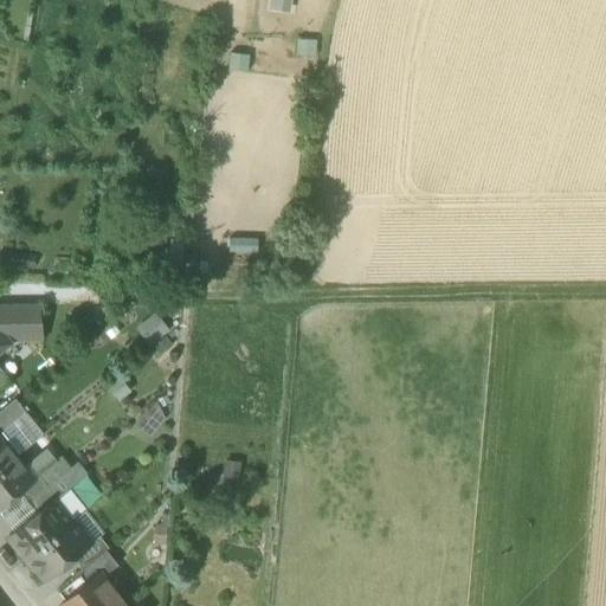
[(270,0),(269,10),(290,13),(291,0),(270,0)]
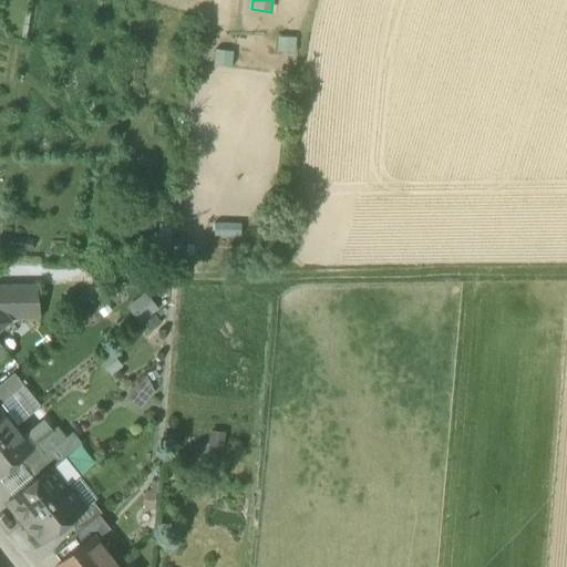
[(297,38),(278,37),(277,53),(297,53),(297,38)]
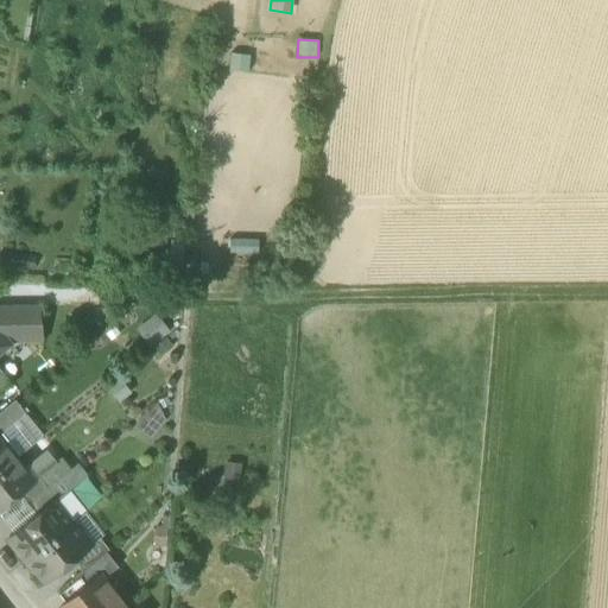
[(251,57),(232,54),(229,70),(248,73),(251,57)]
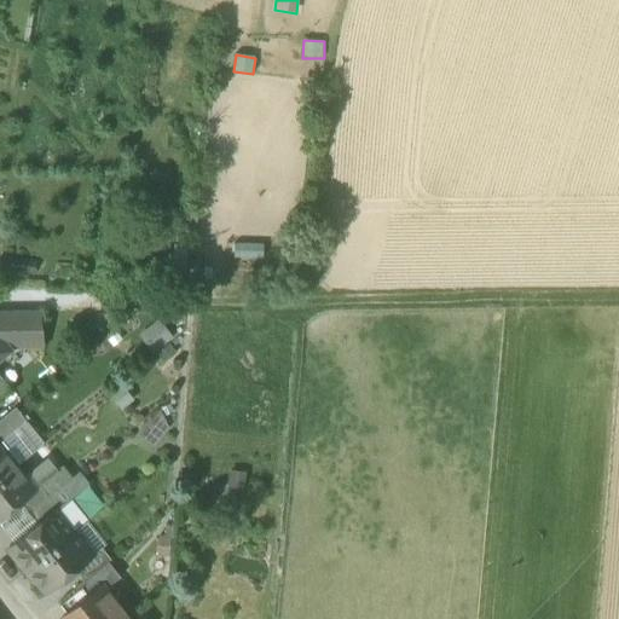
[(264,244),(235,244),(235,260),(264,260),(264,244)]
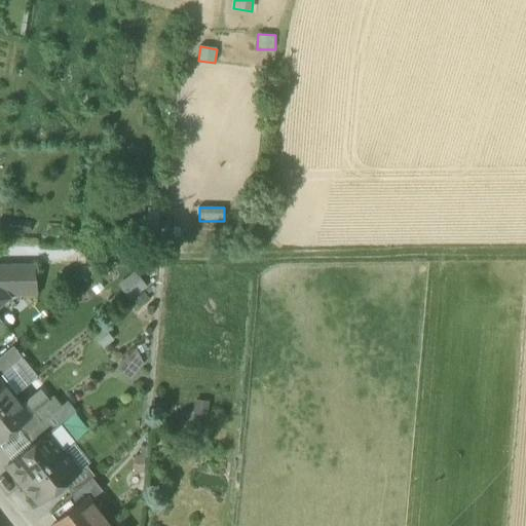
[(38,296),(34,265),(0,265),(0,286),(8,296),(38,296)]
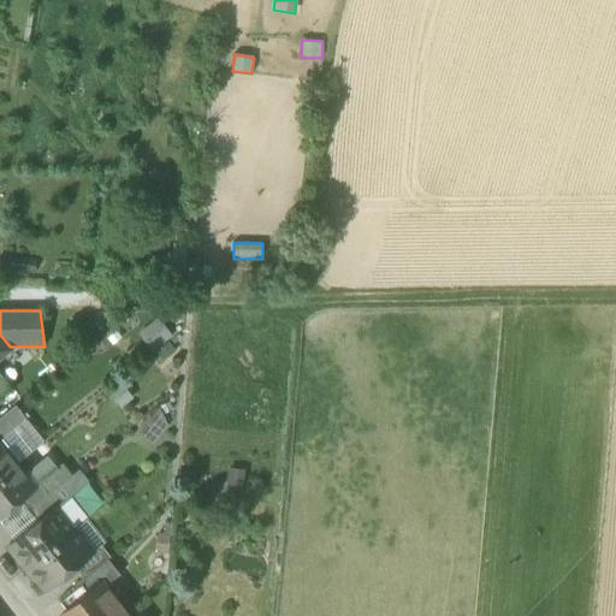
[(173,337),(159,318),(137,335),(152,354),(173,337)]
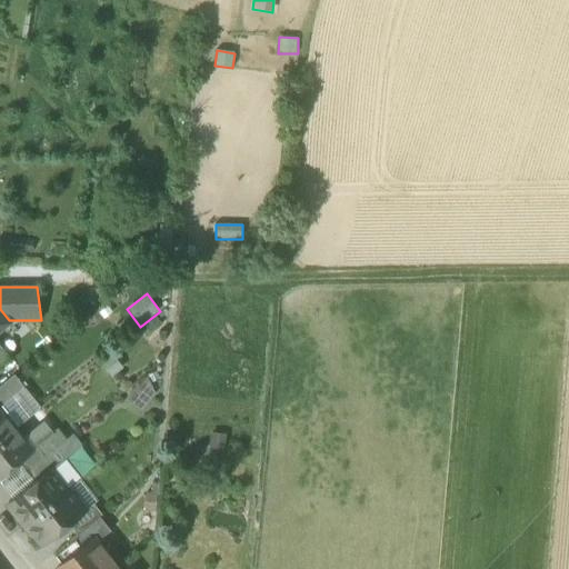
[(0,330),(10,322),(9,320),(0,309),(0,330)]
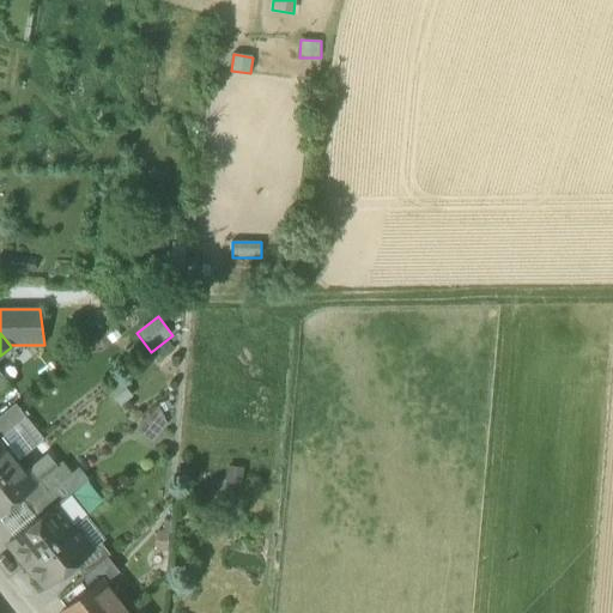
[(0,398),(13,387),(8,382),(0,371),(0,398)]
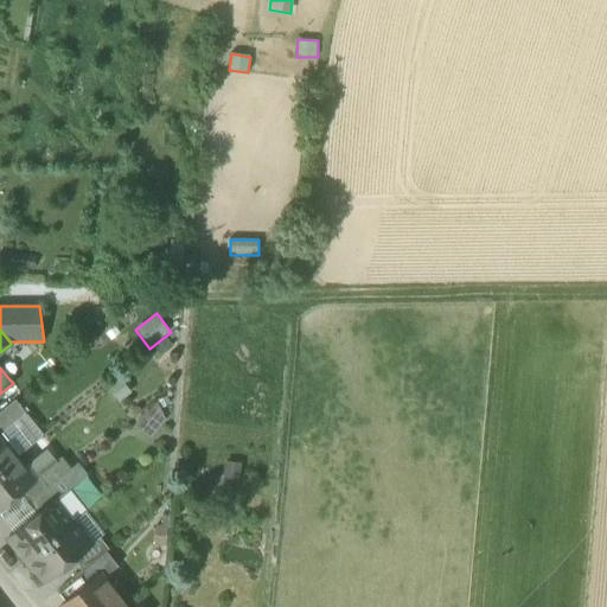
[(132,393),(121,379),(108,389),(119,403),(132,393)]
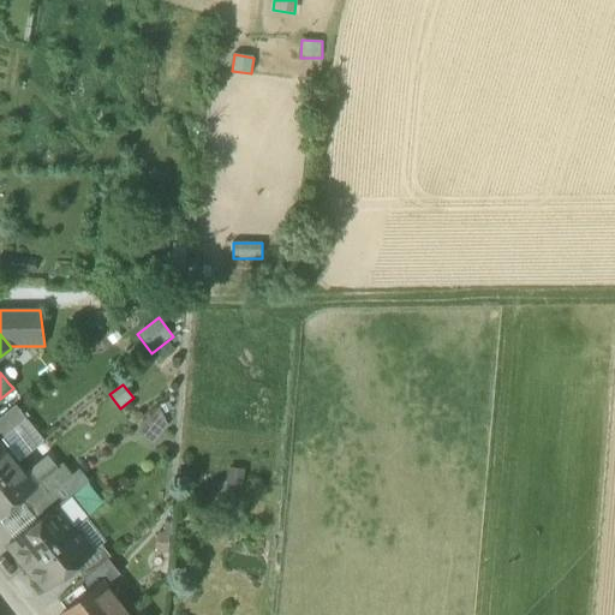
[(4,415),(15,428),(27,418),(15,406),(4,415)]
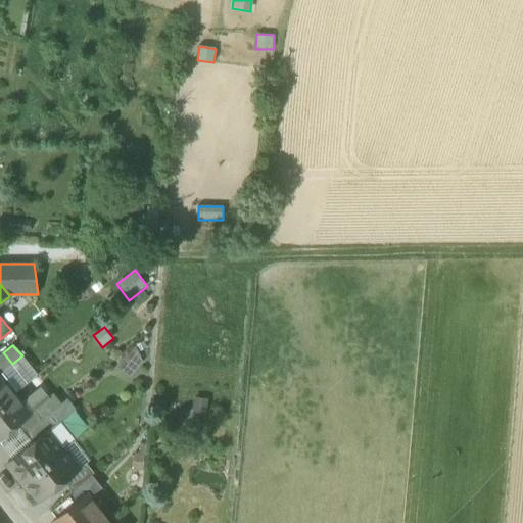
[(142,361),(129,350),(115,367),(130,377),(142,361)]
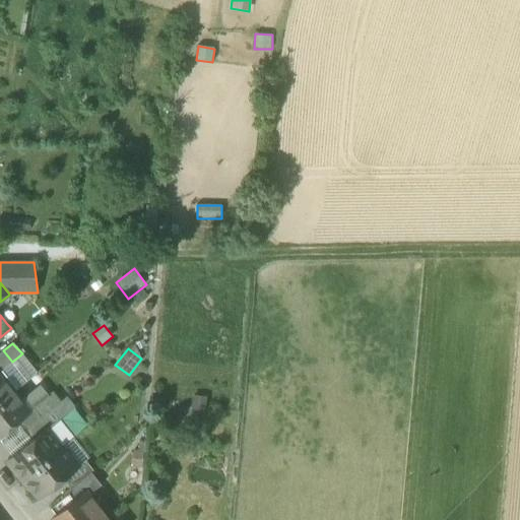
[(0,367),(1,369),(3,371),(12,363),(12,362),(3,350),(0,353),(0,367)]
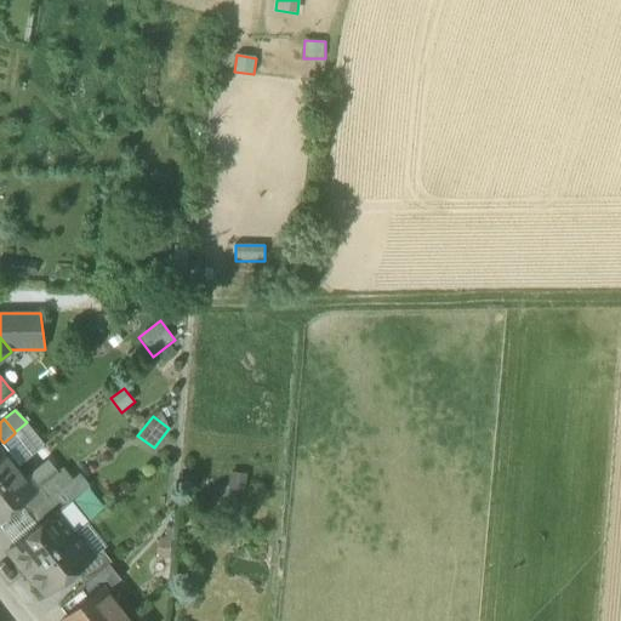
[(15,432),(15,433),(33,455),(44,445),(27,422),(15,432)]
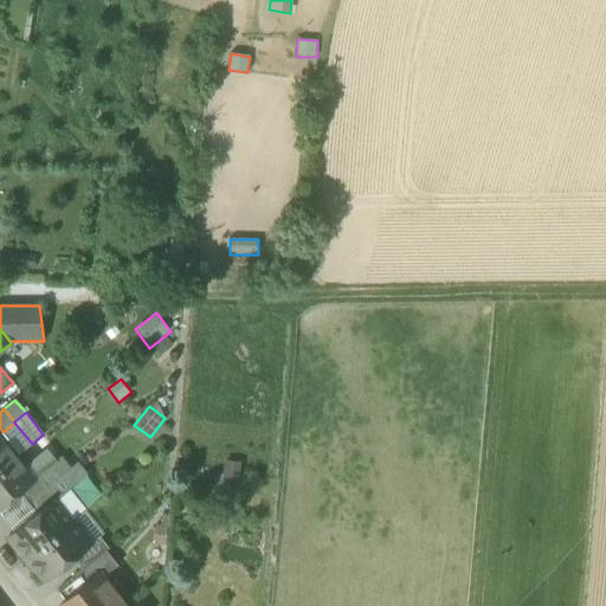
[(20,453),(32,444),(14,423),(4,432),(20,453)]
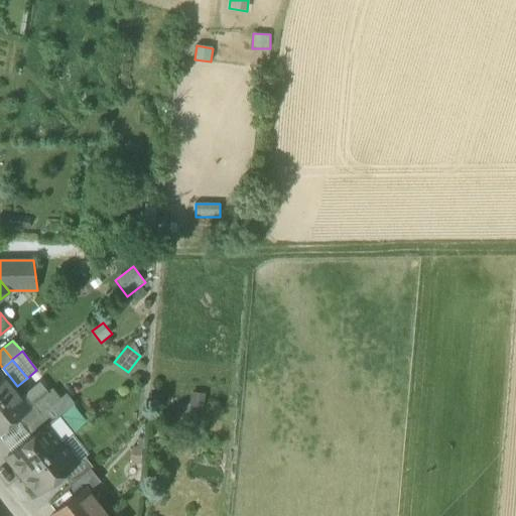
[(0,399),(13,389),(0,372),(0,399)]
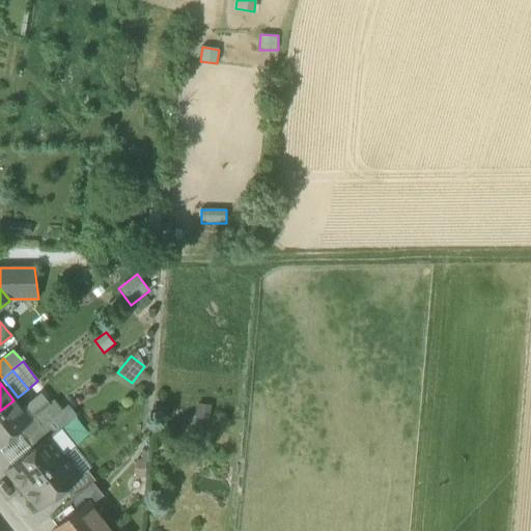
[(40,393),(21,409),(29,420),(45,409),(50,403),(40,393)]
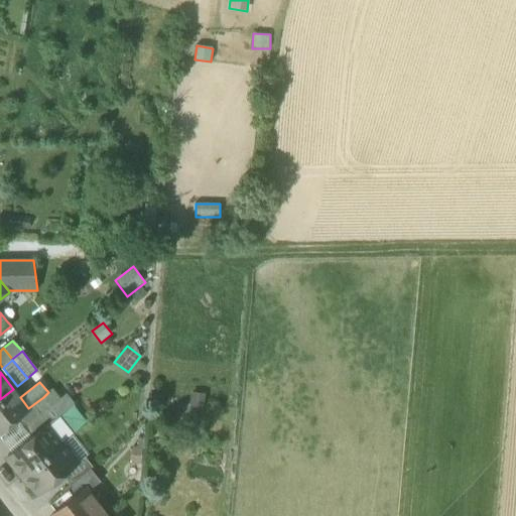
[(53,388),(48,392),(43,397),(50,406),(61,398),(53,388)]
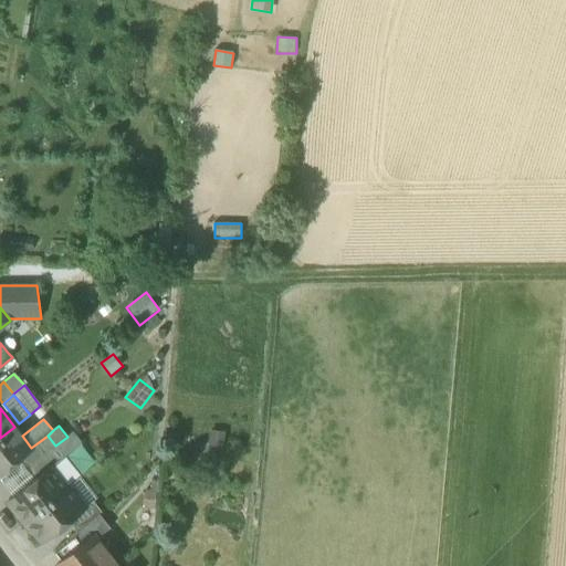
[(22,436),(14,427),(0,438),(0,472),(16,460),(31,448),(22,436)]
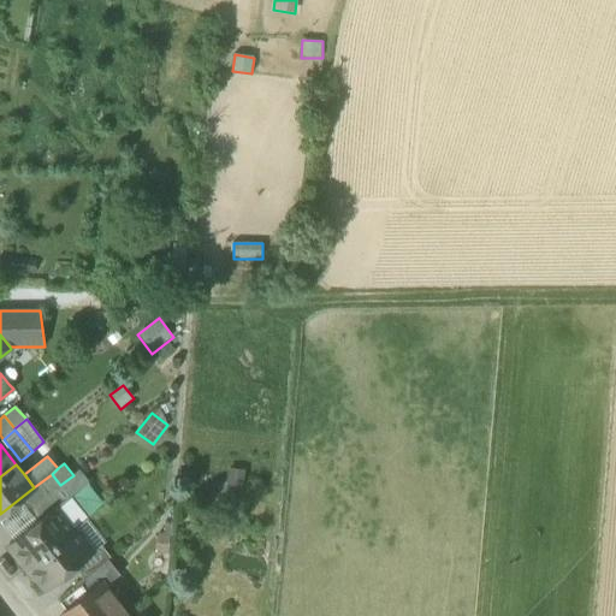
[(243,492),(244,471),(227,469),(226,491),(243,492)]
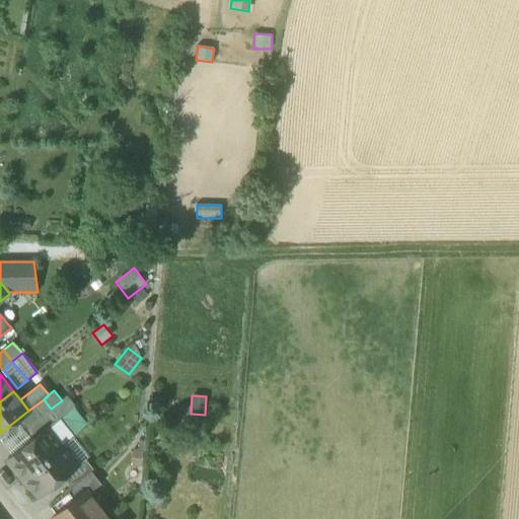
[(47,412),(55,422),(56,423),(60,420),(59,419),(74,406),(67,396),(62,400),(51,409),(47,412)]
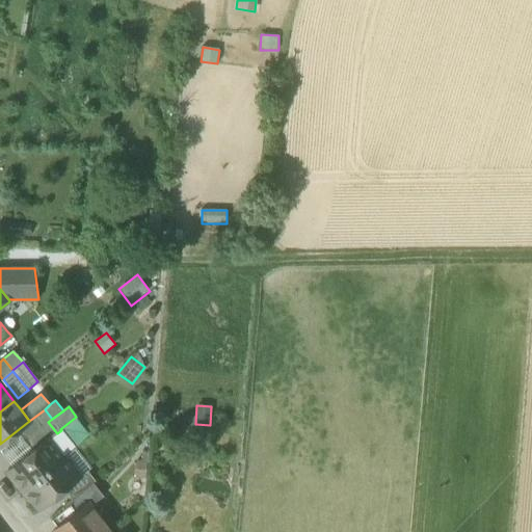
[(0,444),(0,450),(4,456),(48,422),(52,419),(45,409),(29,421),(15,432),(0,444)]
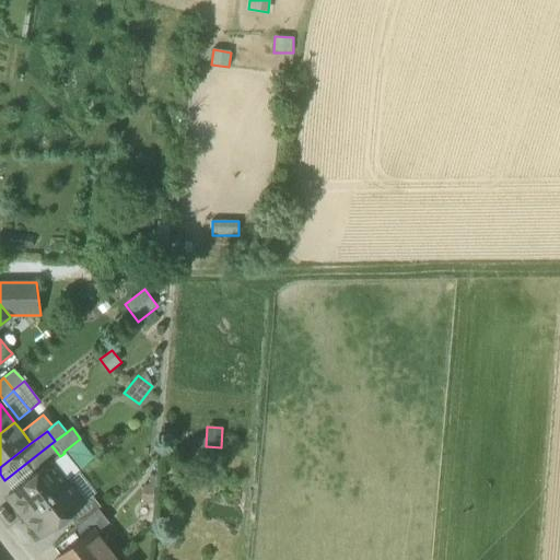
[(59,455),(50,444),(4,480),(13,491),(33,476),(51,461),(51,462),(59,455)]
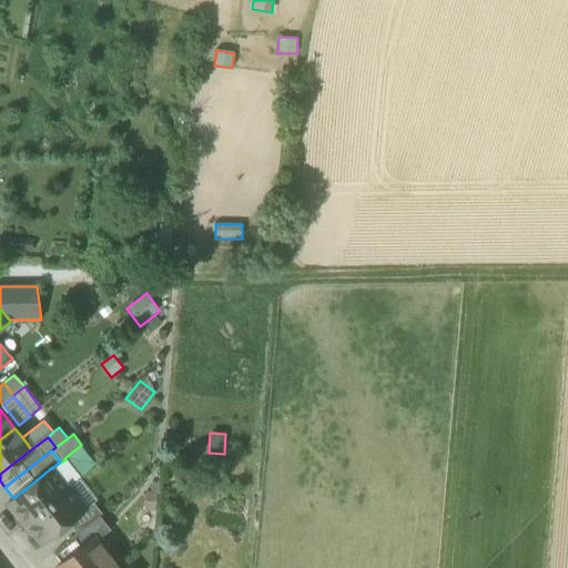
[(80,477),(66,459),(61,463),(60,462),(52,468),(69,489),(81,479),(80,478),(80,477)]
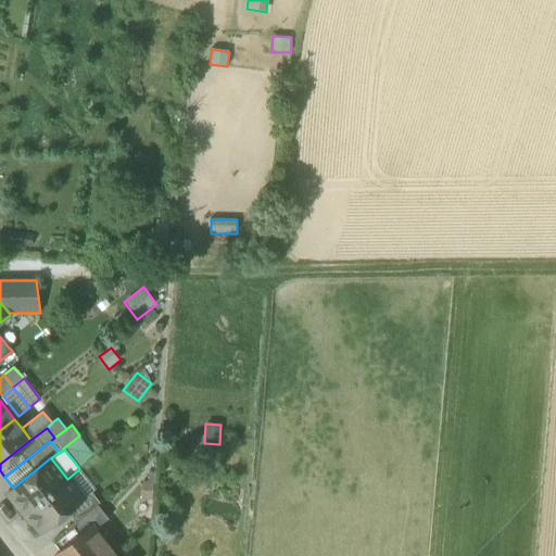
[(25,513),(67,479),(51,458),(51,457),(33,472),(13,488),(9,492),(25,513)]
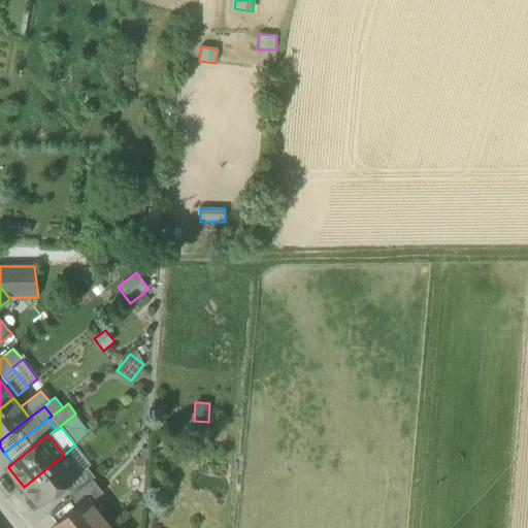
[(75,446),(64,455),(79,474),(87,468),(92,464),(74,443),(74,444),(75,446)]
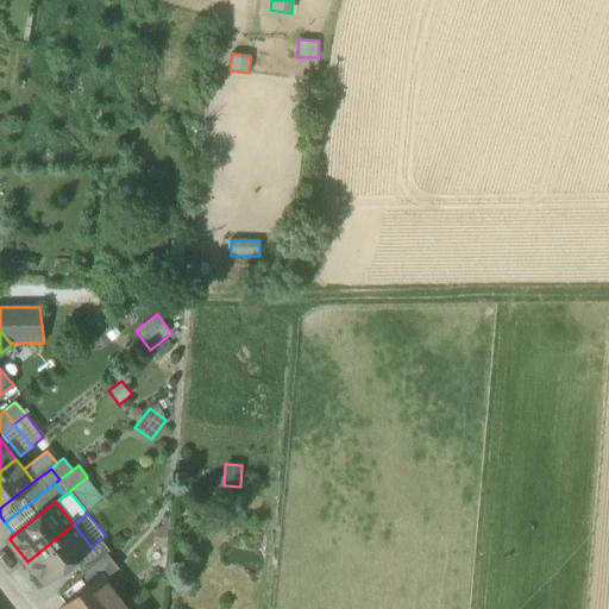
[(92,547),(74,525),(27,562),(45,584),(74,562),(92,547)]
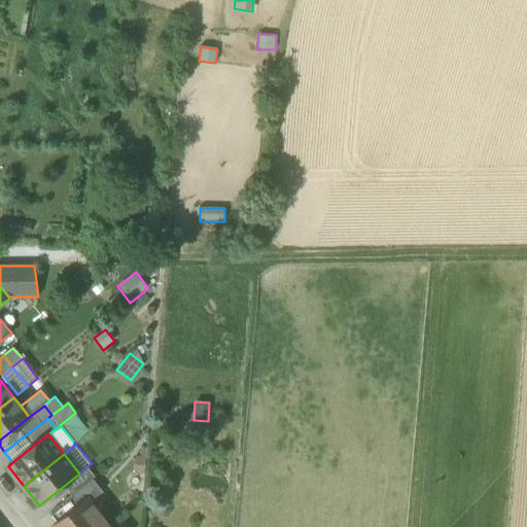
[(145,475),(146,457),(134,456),(133,473),(145,475)]
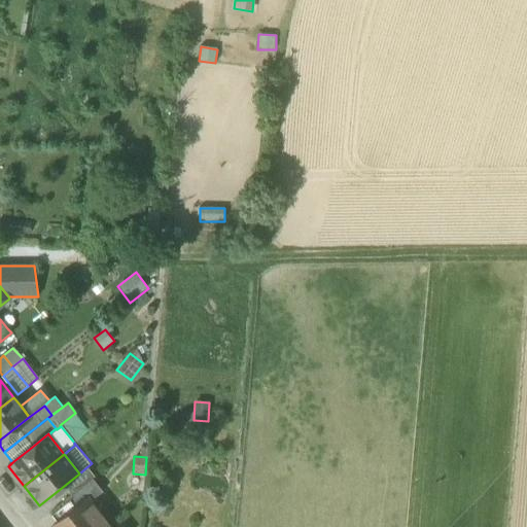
[(64,486),(72,496),(93,479),(95,478),(86,467),(79,473),(64,486)]
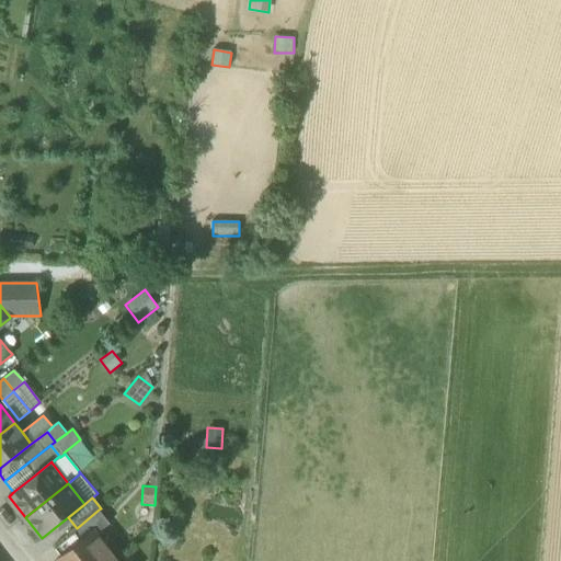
[(77,528),(73,530),(81,541),(93,531),(95,535),(110,524),(99,510),(77,528)]
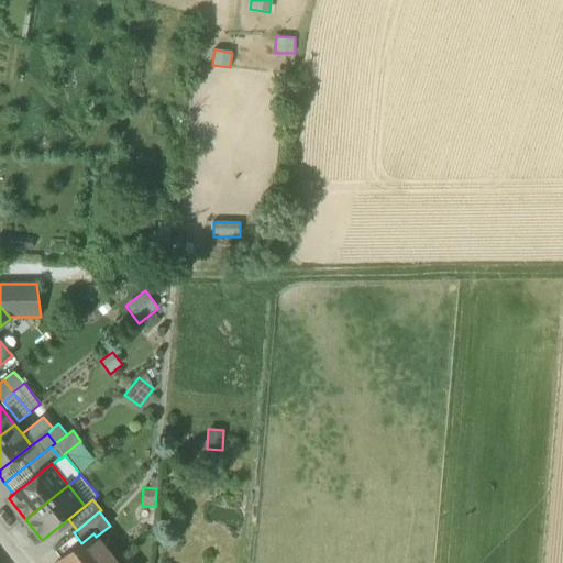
[(53,549),(61,560),(81,543),(74,532),(53,549)]
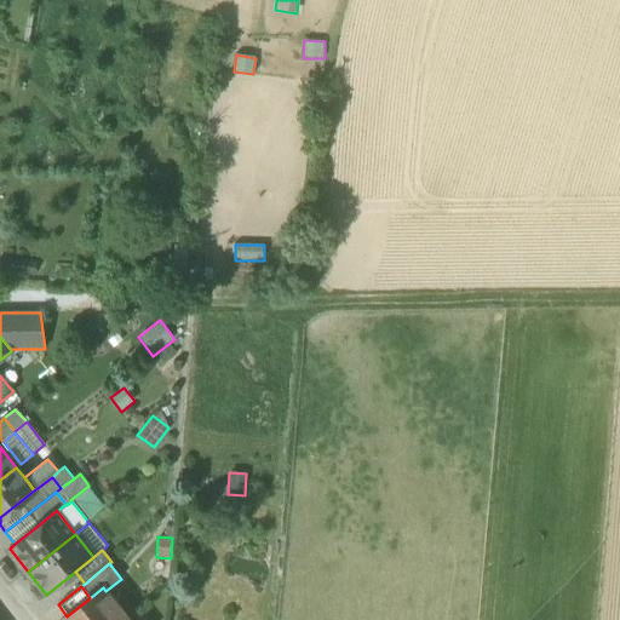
[(120,619),(125,616),(105,591),(103,587),(90,598),(67,616),(62,619),(120,619)]
